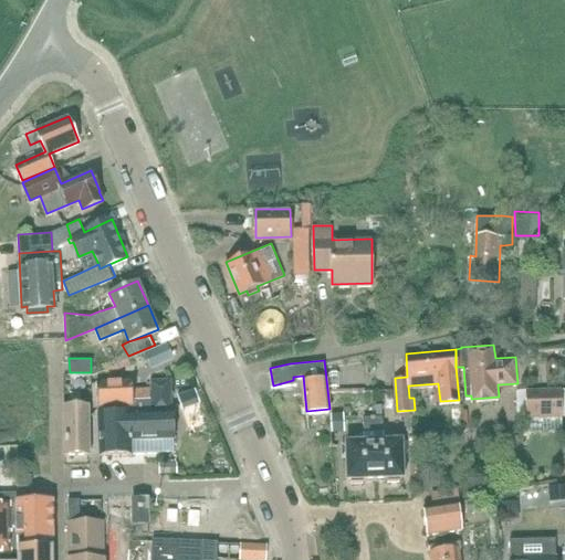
[(170,410),(169,391),(169,378),(145,379),(146,398),(149,398),(150,411),(97,412),(100,452),(132,452),(132,437),(174,436),(173,410),(170,410)]
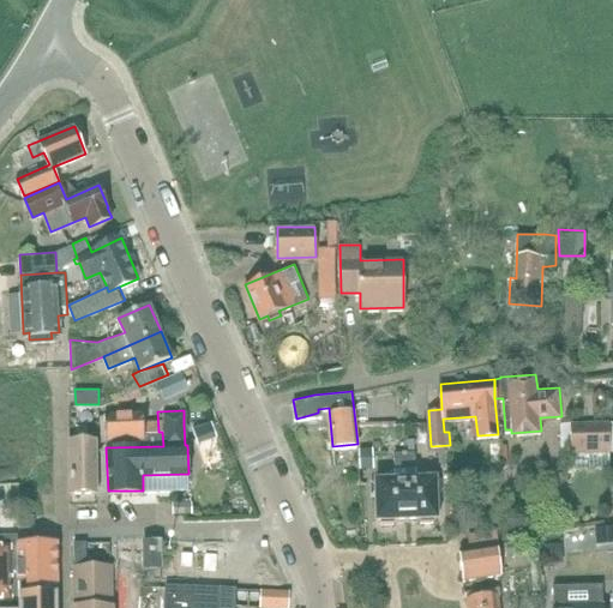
[(154,421),(144,421),(143,413),(104,414),(106,447),(163,446),(162,432),(158,432),(155,432),(154,421)]
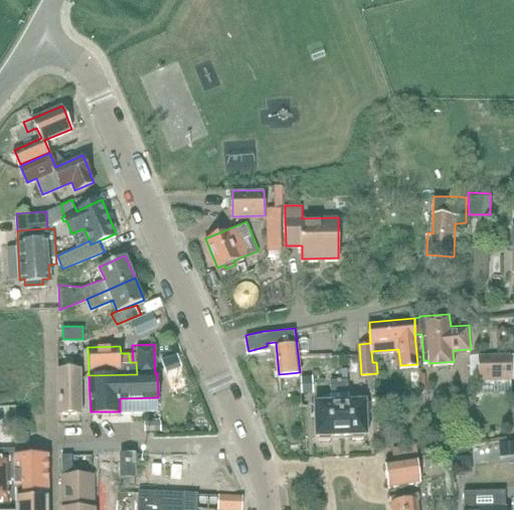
[(479,377),(510,377),(510,351),(478,352),(479,377)]
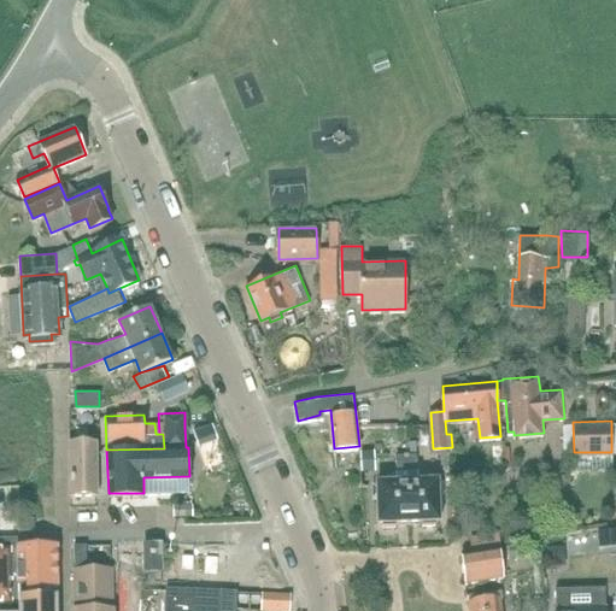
[(71,493),(97,493),(95,442),(70,442),(71,493)]
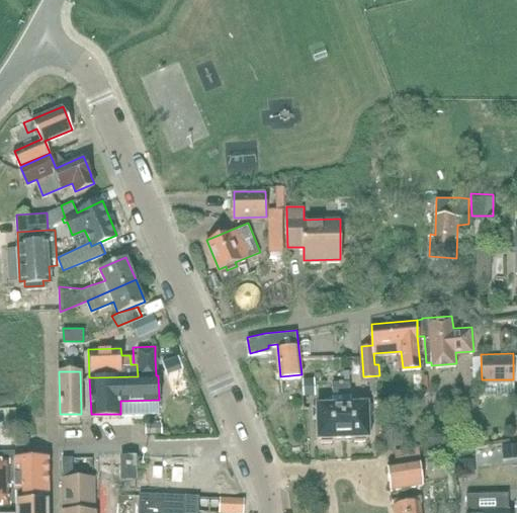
[(305,394),(314,393),(312,377),(303,378),(305,394)]
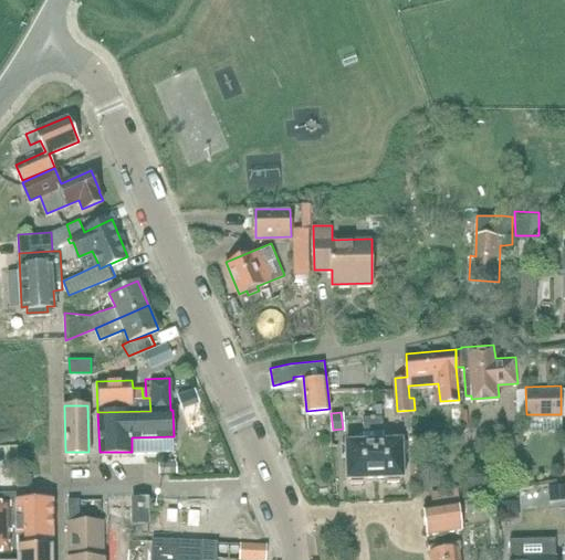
[(364,431),(374,431),(373,415),(364,416),(364,431)]
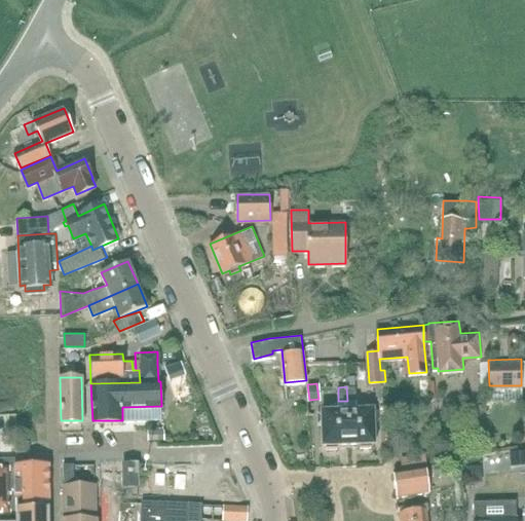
[(357,407),(355,401),(355,386),(346,386),(347,401),(347,407),(348,443),(361,443),(361,446),(371,446),(371,443),(374,443),(373,421),(377,421),(377,410),(373,410),(372,406),(371,406),(371,405),(358,405),(358,407),(357,407)]
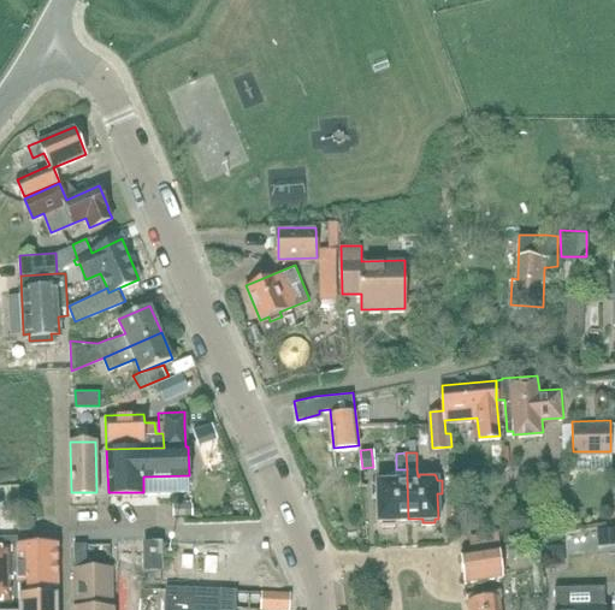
[(395,520),(408,519),(407,477),(378,478),(378,483),(372,483),(373,496),(378,496),(379,520),(382,520),(382,523),(395,523),(395,520)]
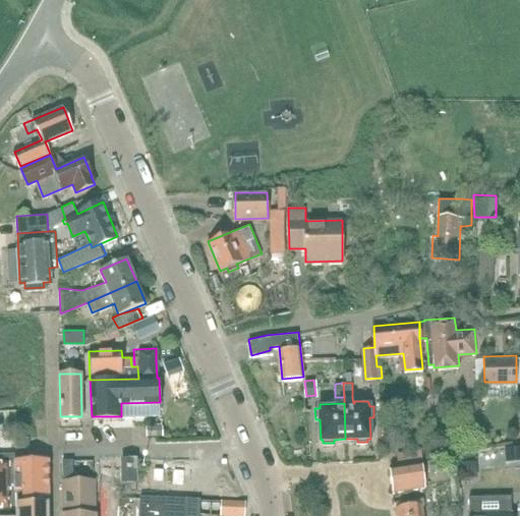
[(19,445),(29,445),(29,436),(19,436),(19,445)]
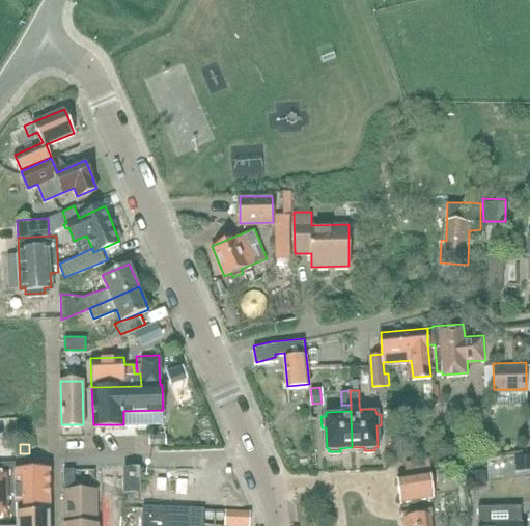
[(140,478),(139,478),(139,466),(124,466),(124,490),(139,490),(139,482),(140,482),(140,478)]
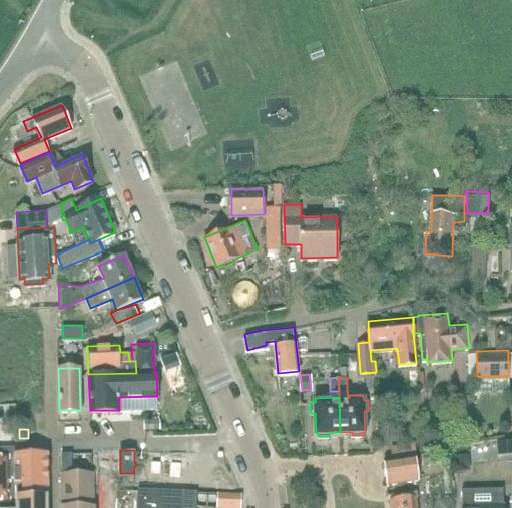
[(73,464),(93,464),(93,452),(62,452),(62,507),(93,507),(92,472),(73,472),(73,464)]
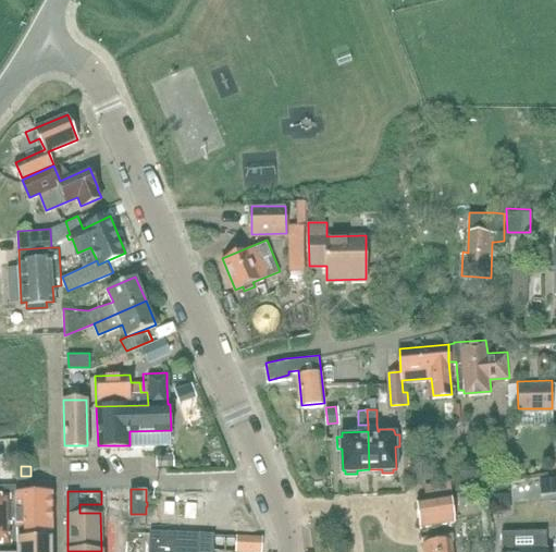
[(15,494),(0,493),(0,542),(10,543),(16,543),(15,494)]
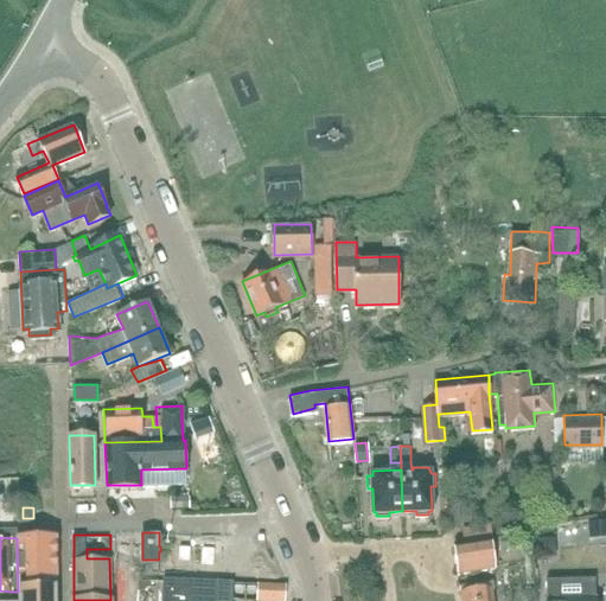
[(17,600),(57,600),(56,537),(17,538),(18,592),(18,599),(17,600)]
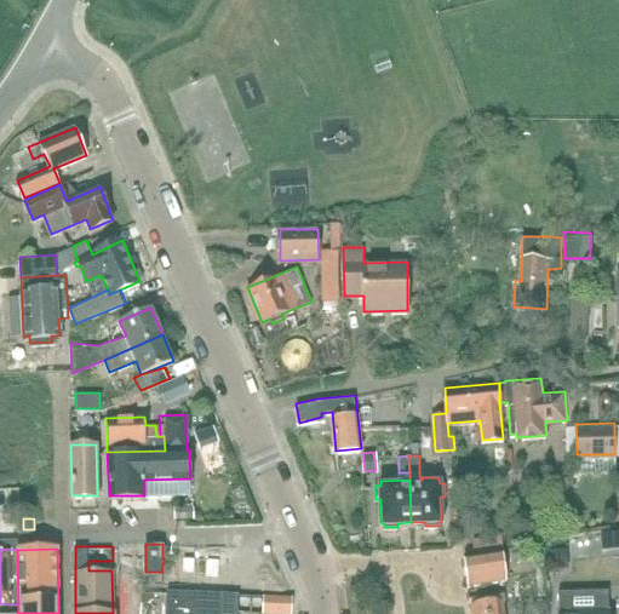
[(468,583),(505,578),(502,550),(464,556),(468,583)]
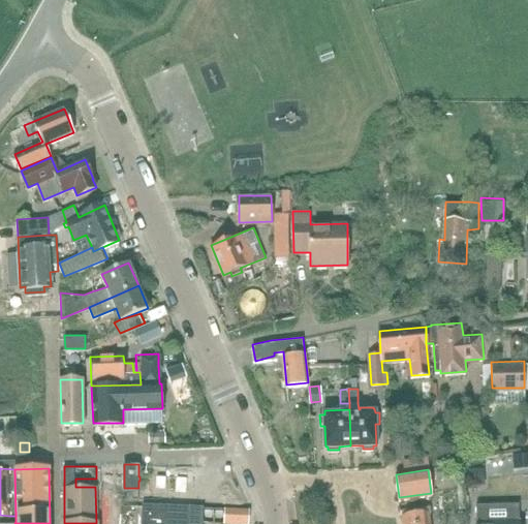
[(476,523),(520,523),(521,520),(520,520),(520,502),(488,503),(476,503),(476,523)]
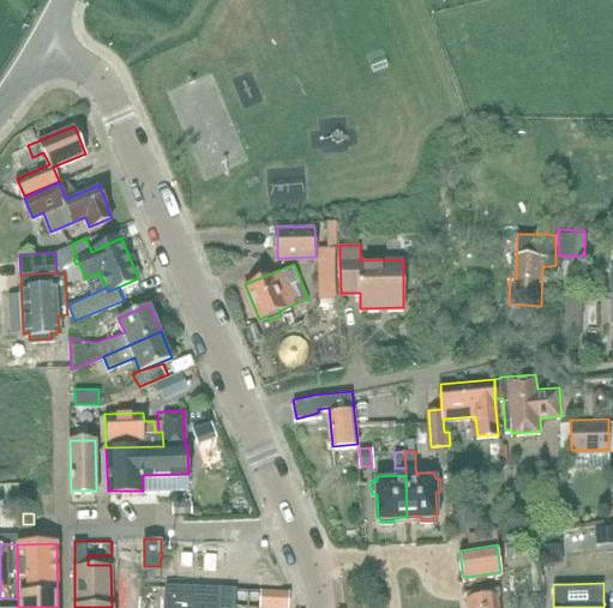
[(228,607),(229,587),(220,587),(218,607),(228,607)]
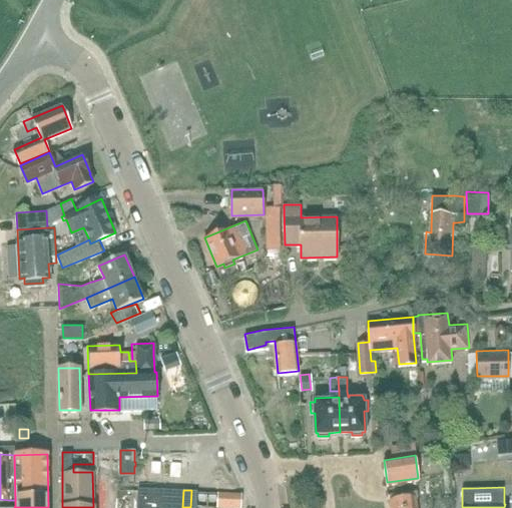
[(241,506),(242,492),(218,491),(217,505),(241,506)]
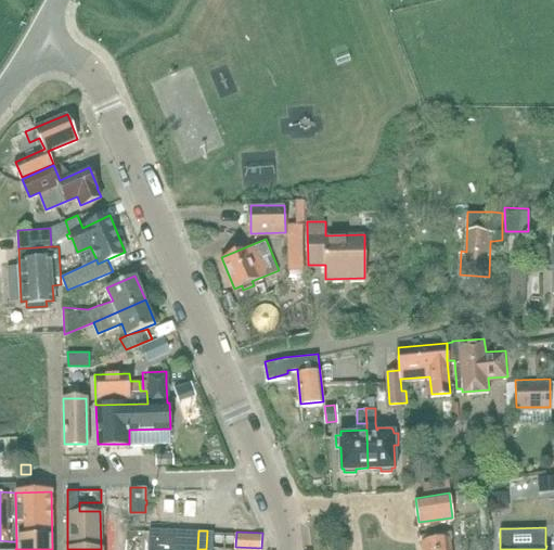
[(450,549),(449,537),(437,539),(437,533),(421,535),(422,549),(450,549)]
